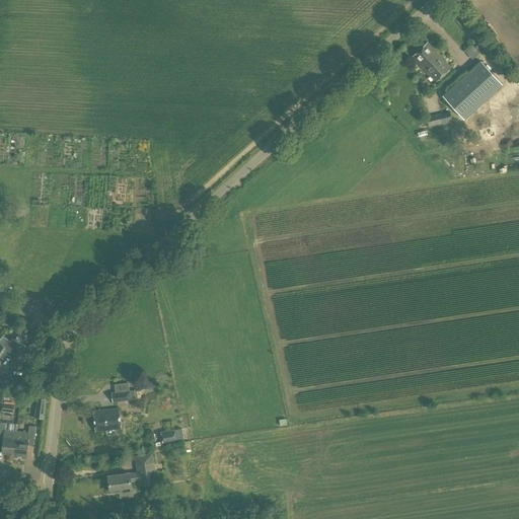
[(435,81),(451,67),(428,42),(413,56),(435,81)]
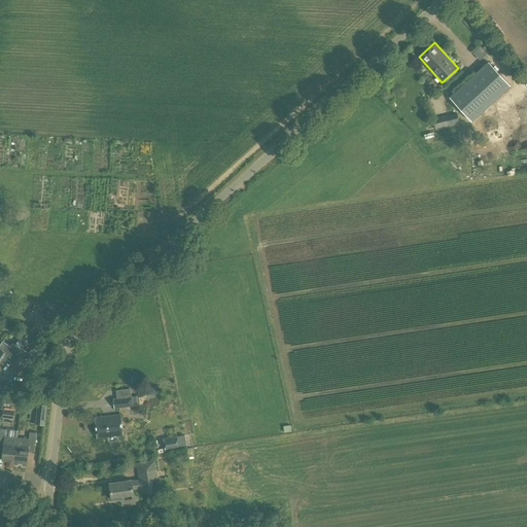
[(481,60),(488,53),(481,45),(473,51),(481,60)]
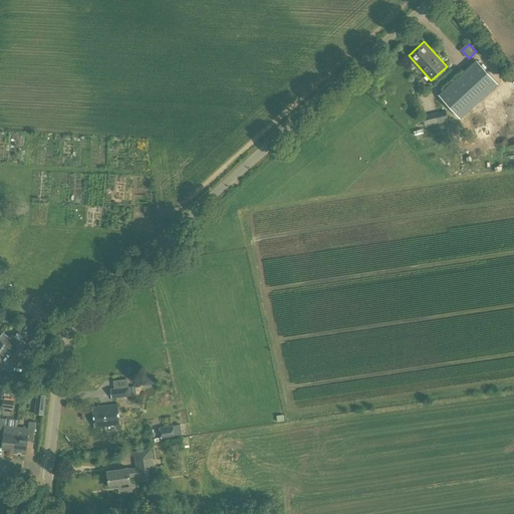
[(438,94),(460,118),(475,103),(454,80),(438,94)]
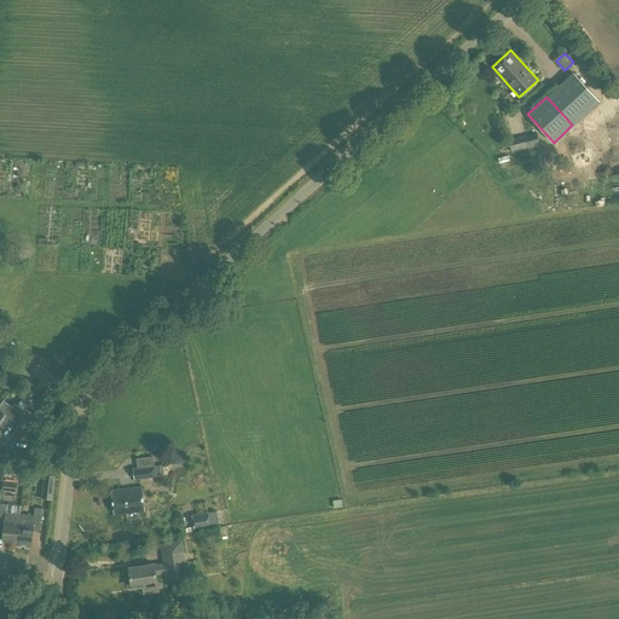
[(536,133),(525,136),(528,149),(538,146),(536,133)]
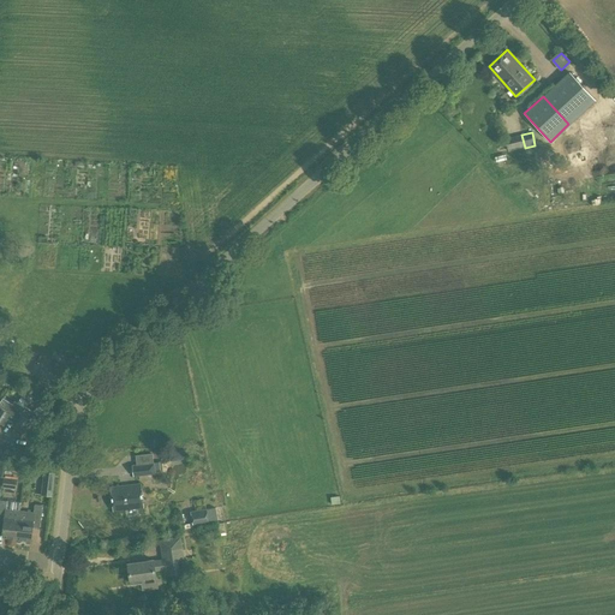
[(575,203),(589,202),(587,185),(574,186),(575,203)]
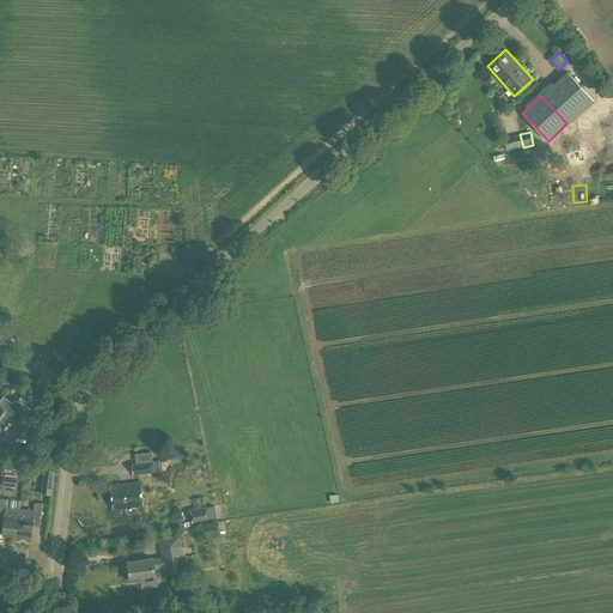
[(13,422),(24,406),(14,400),(13,402),(4,396),(0,401),(0,422),(4,424),(8,418),(13,422)]
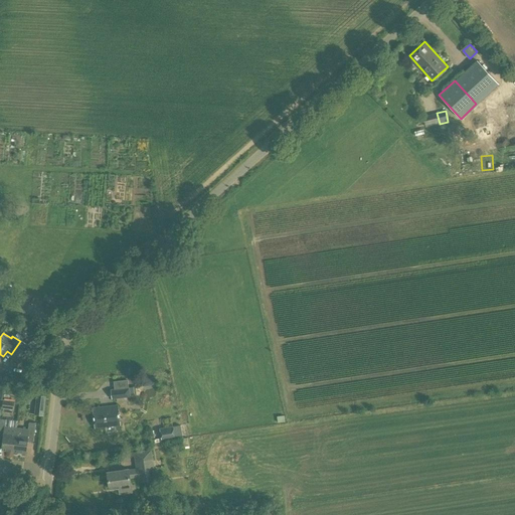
[(11,354),(10,356),(21,363),(24,358),(29,361),(38,347),(29,342),(28,345),(20,340),(20,341),(11,354)]
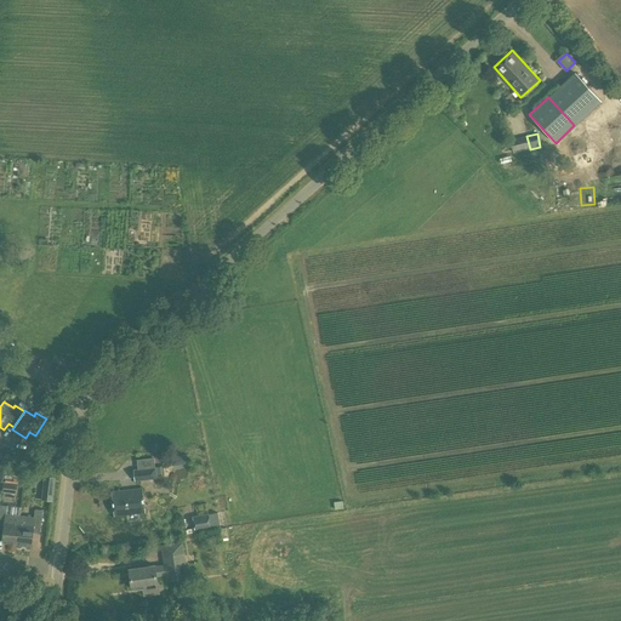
[(191,462),(188,454),(180,455),(181,461),(183,463),(191,462)]
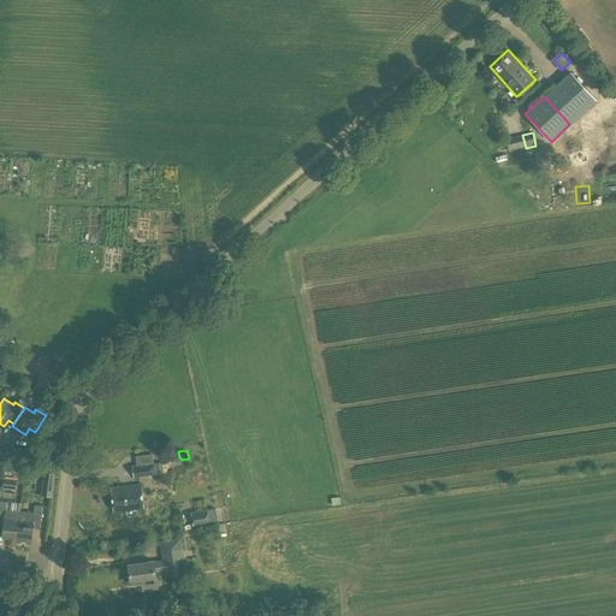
[(134,478),(155,475),(154,463),(132,466),(134,478)]
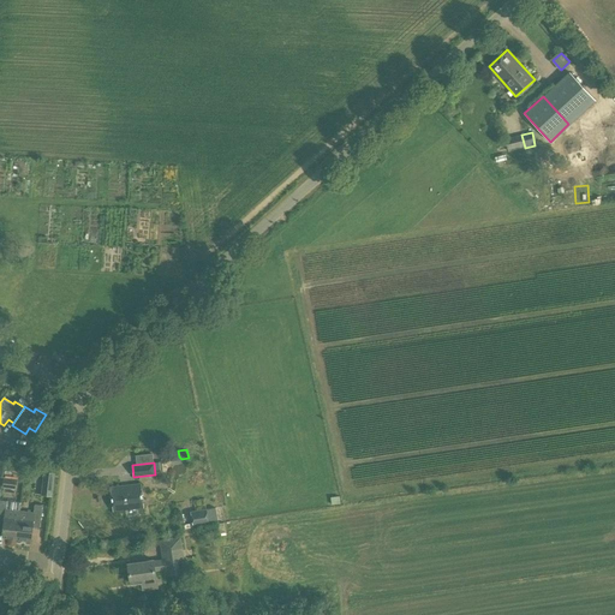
[(55,473),(46,472),(45,482),(54,483),(55,473)]
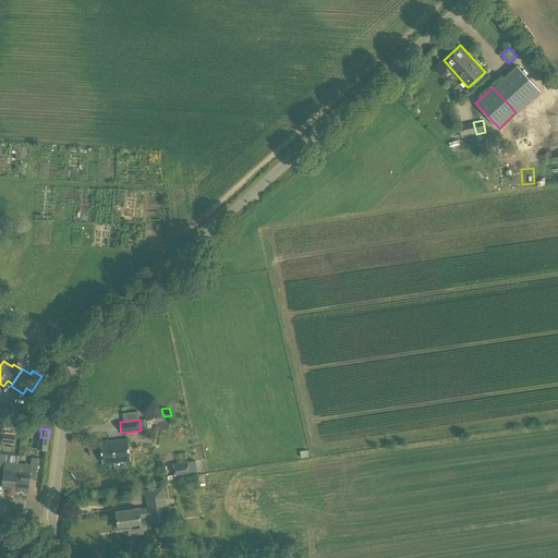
[(14,444),(15,435),(3,433),(2,443),(14,444)]
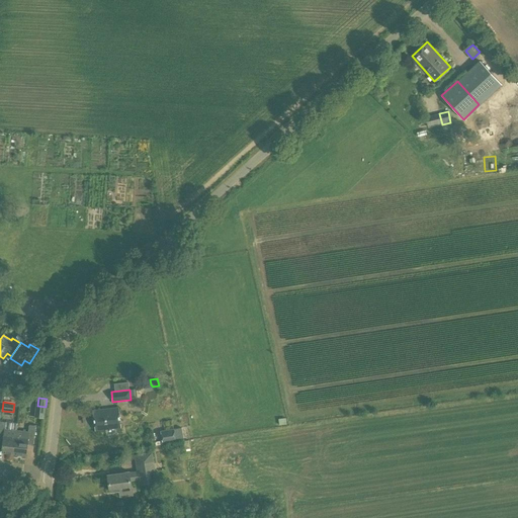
[(96,429),(120,427),(118,408),(94,410),(96,429)]
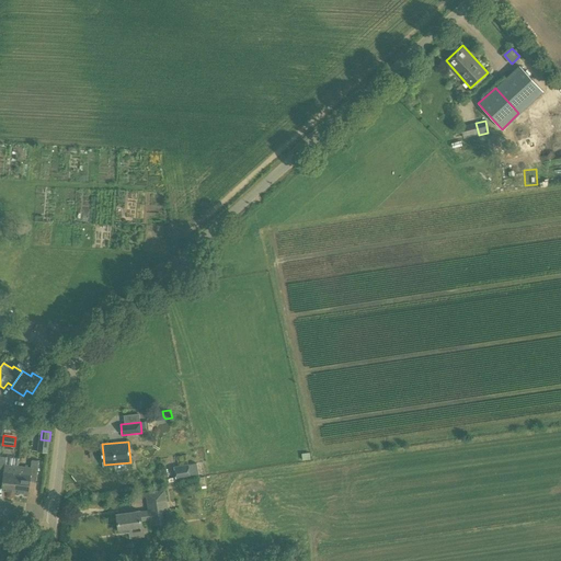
[(18,472),(19,466),(6,465),(7,457),(0,456),(0,473),(4,474),(2,490),(15,491),(18,472)]
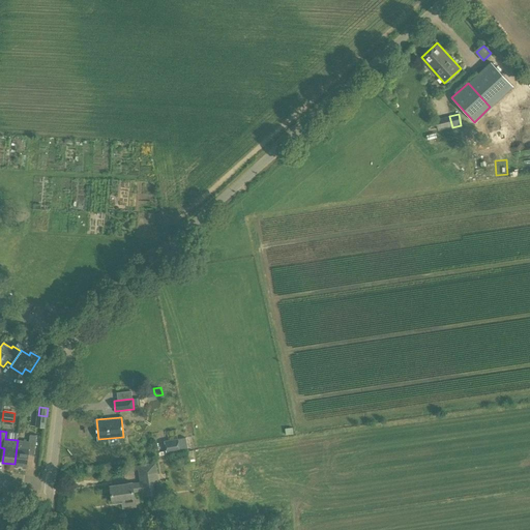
[(17,446),(15,464),(27,466),(29,451),(34,451),(36,436),(30,435),(29,441),(18,440),(17,446)]
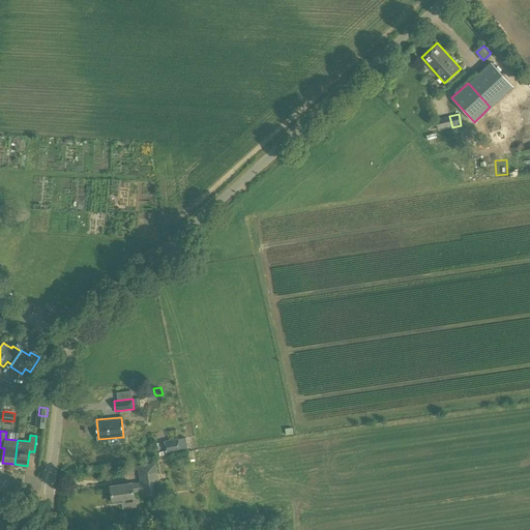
[(167,453),(180,451),(178,439),(165,441),(167,453)]
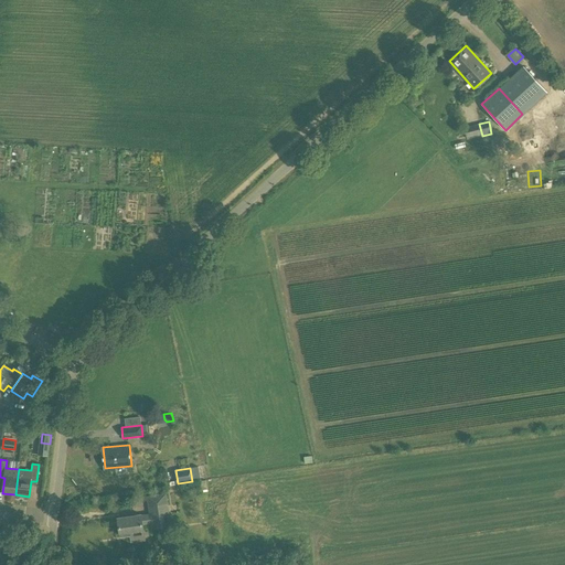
[(166,493),(147,497),(150,513),(117,518),(119,533),(144,530),(144,524),(150,524),(150,528),(170,525),(166,493)]
